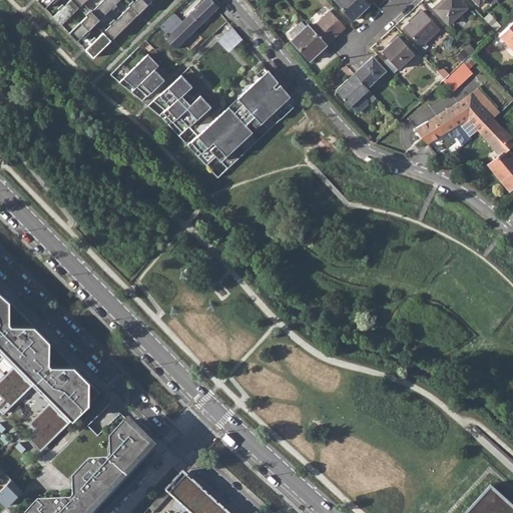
[(36,0),(45,8),(51,2),(53,4),(56,0),(36,0)]
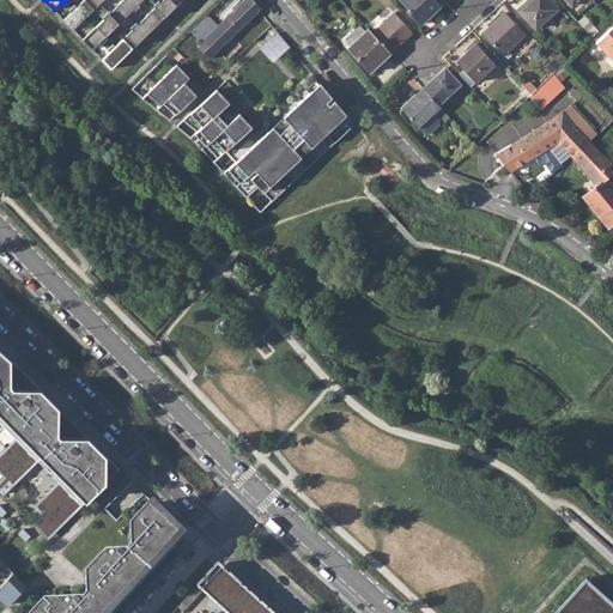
[(64,18),(73,28),(95,7),(86,0),(82,0),(77,5),(76,2),(70,8),(72,11),(64,18)]
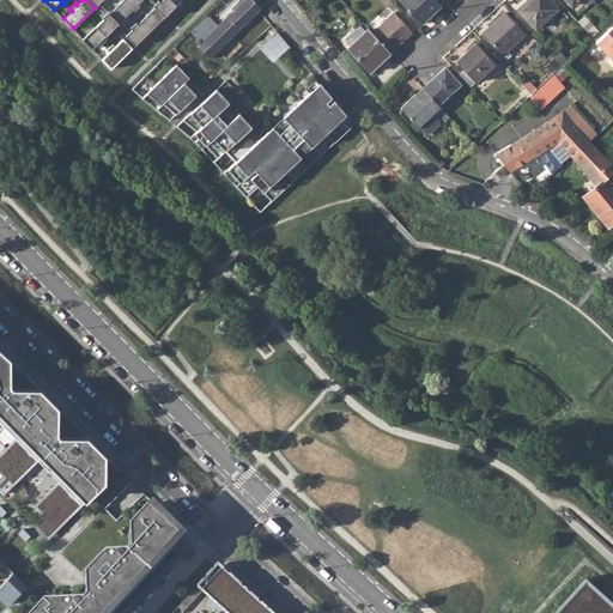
[(104,17),(83,38),(92,48),(101,41),(103,42),(108,37),(105,35),(114,28),(116,24),(141,0),(121,0),(107,14),(104,17)]
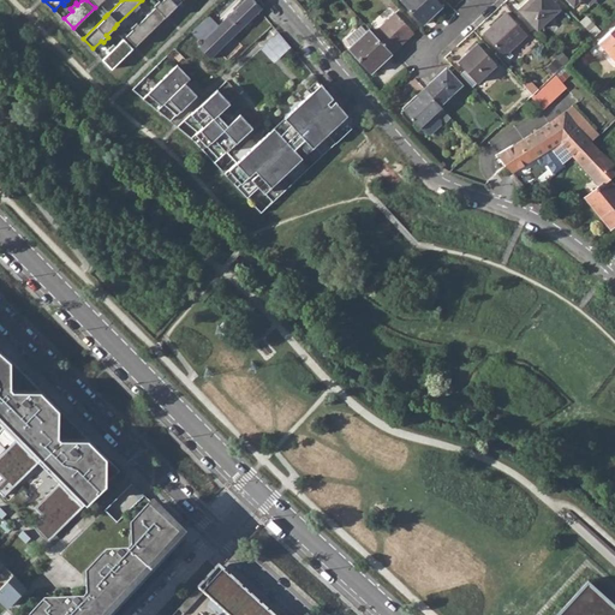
[(87,0),(95,7),(105,17),(107,15),(97,5),(93,0),(87,0)]
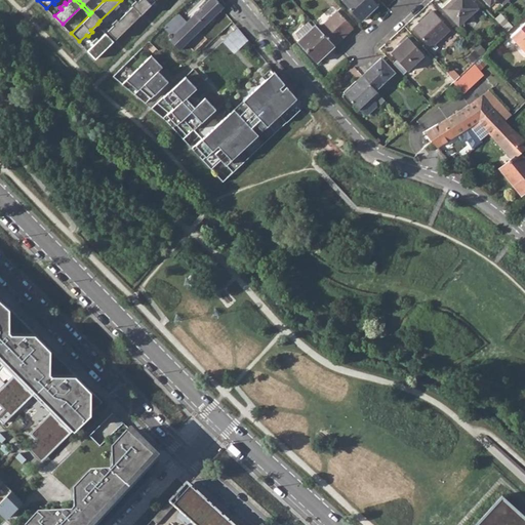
[(137,0),(108,30),(116,38),(142,13),(155,0),(137,0)]
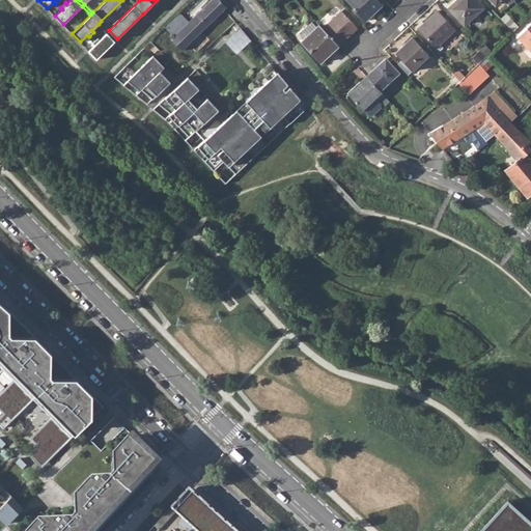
[(227,6),(221,0),(210,0),(175,34),(173,33),(171,33),(170,35),(172,37),(171,37),(183,49),(227,6)]
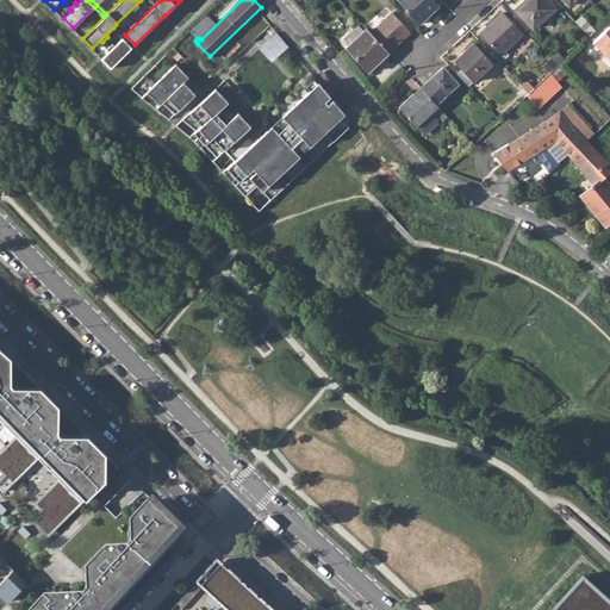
[(437,4),(434,0),(397,0),(419,24),(439,5),(437,4)]
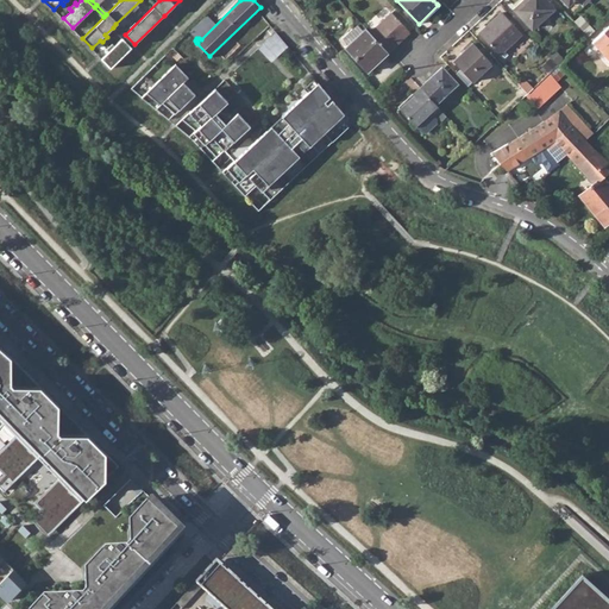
[(554,7),(547,0),(523,0),(515,8),(532,27),(554,7)]
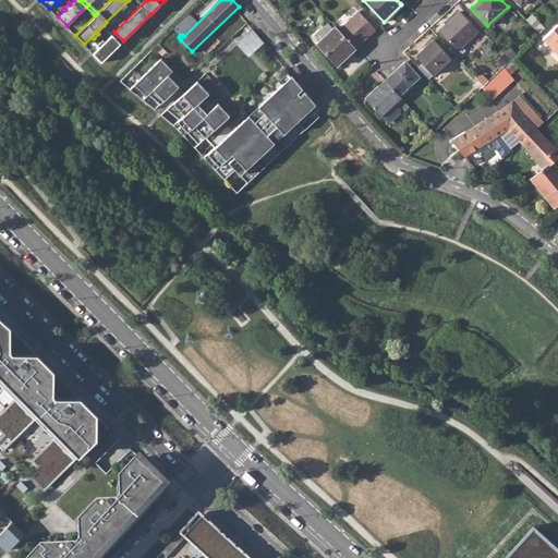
[(292,8),(288,3),(279,11),(283,16),(292,8)]
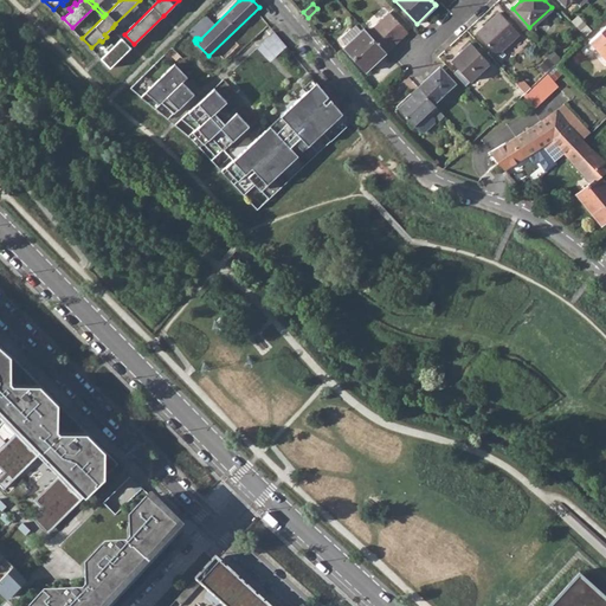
[(407,31),(389,12),(368,32),(386,51),(407,31)]
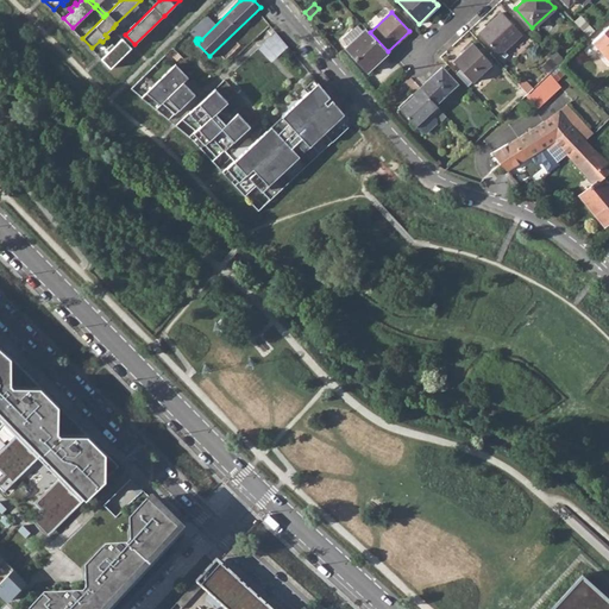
[(522,33),(501,12),(479,32),(500,55),(501,52),(504,50),(522,33)]
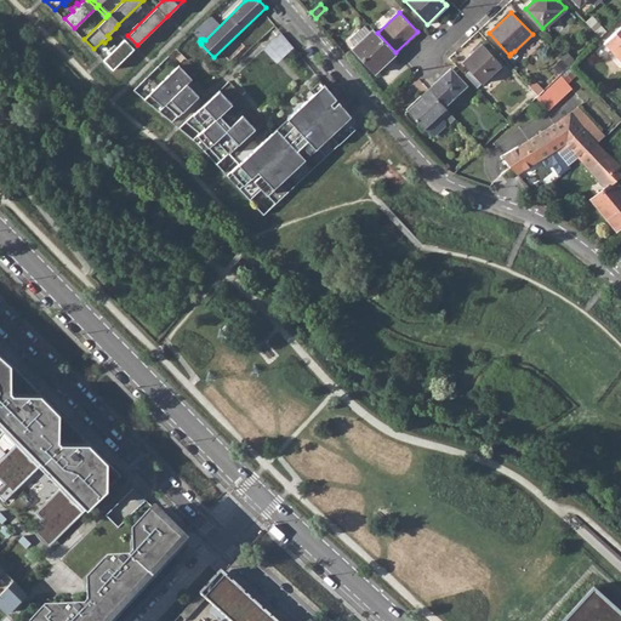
[(607,30),(593,16),(587,22),(600,36),(607,30)]
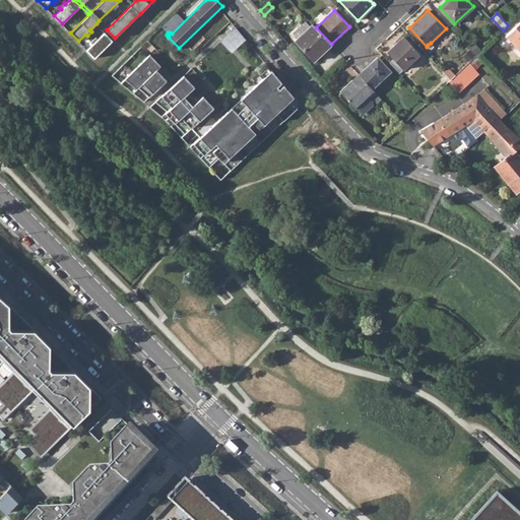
[(105,31),(113,40),(115,38),(107,29),(99,20),(96,23),(105,31)]
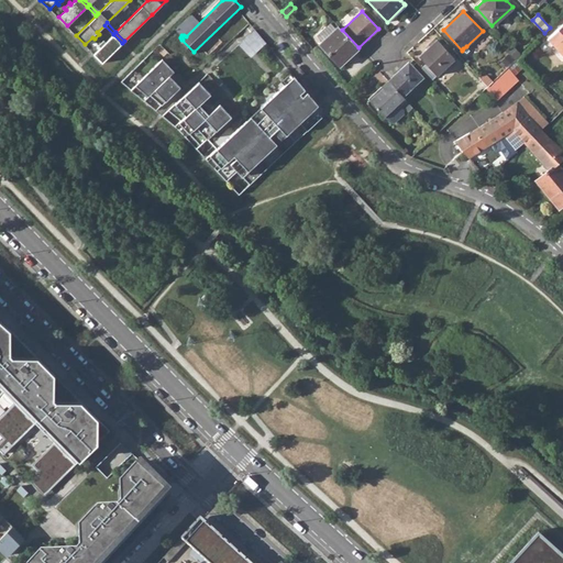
[(342,30),(339,25),(337,28),(330,22),(317,34),(322,41),(320,43),(340,65),(359,47),(342,30)]
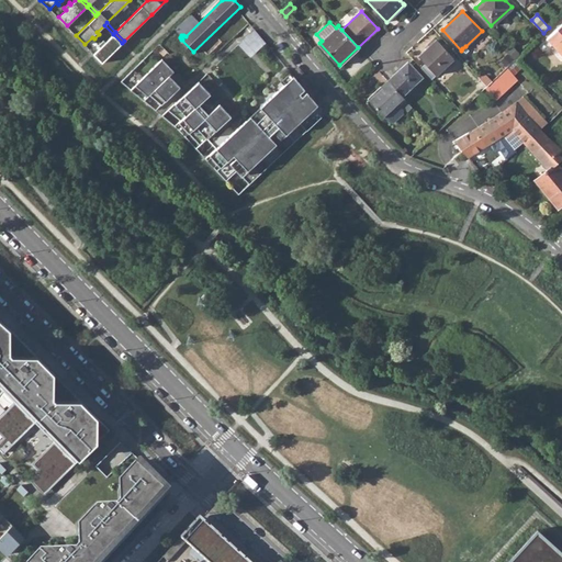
[(561,22),(547,37),(561,53),(561,22)]
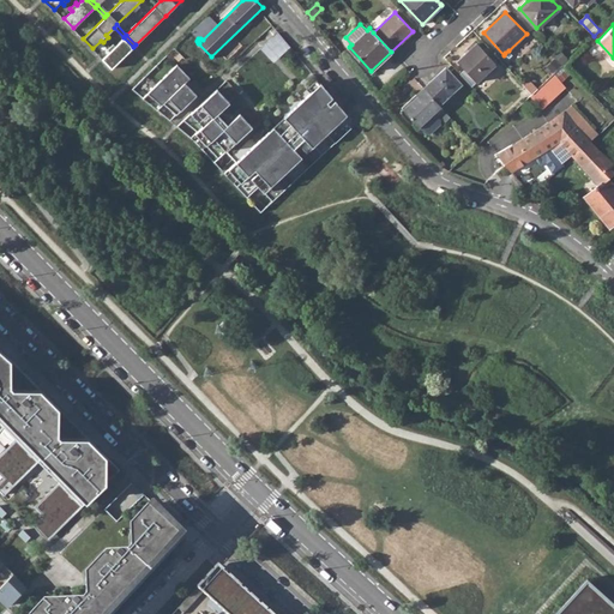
[(280,31),(262,47),(275,61),(292,47),(280,31)]
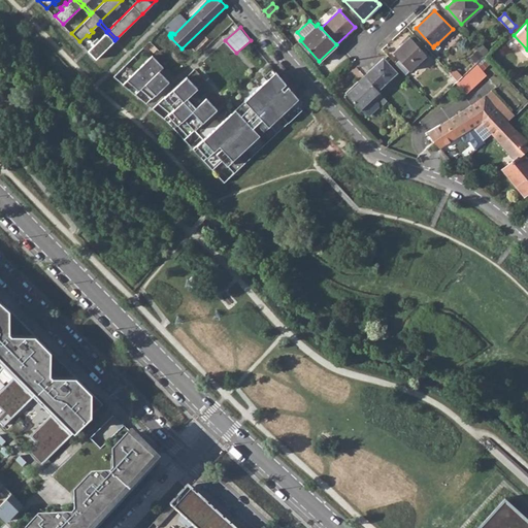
[(95,43),(88,50),(96,58),(114,40),(106,32),(100,38),(98,36),(93,41),(95,43)]
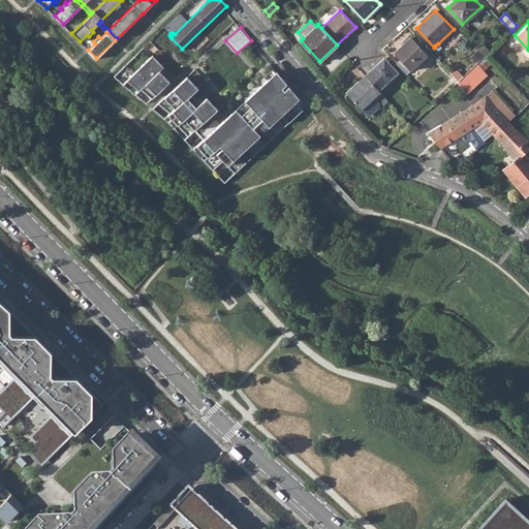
[(428,55),(410,36),(394,53),(400,59),(396,63),(406,73),(428,55)]
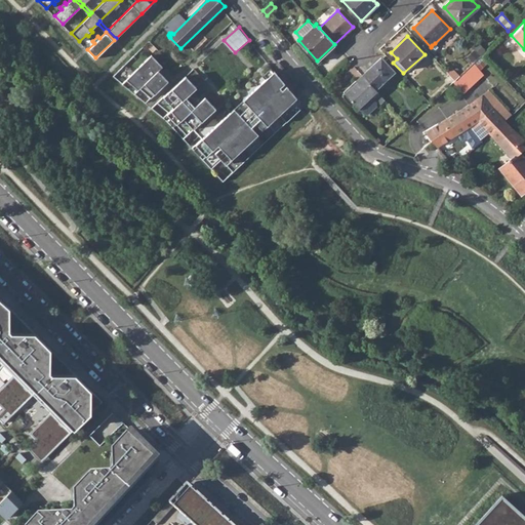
[(474,47),(481,55),(483,53),(476,45),(474,47)]
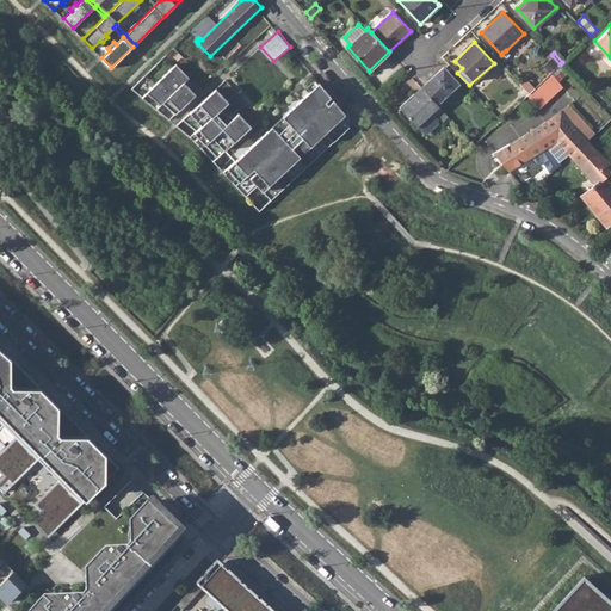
[(177,65),(142,97),(168,119),(196,94),(185,82),(190,78),(177,65)]
